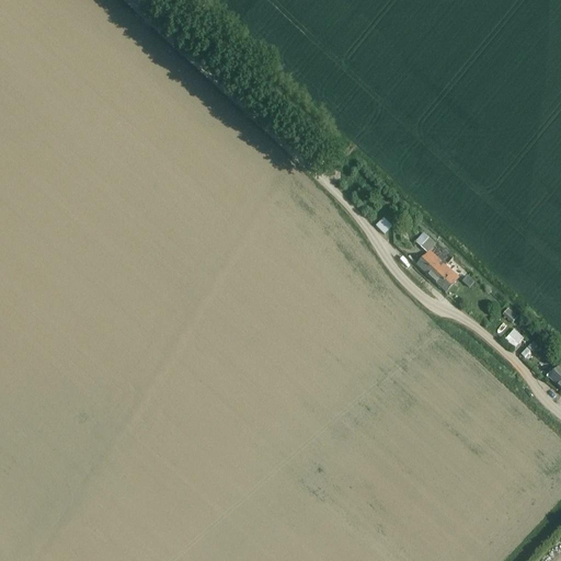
[(428,239),(421,248),(427,254),(430,252),(430,251),(435,245),(428,239)]
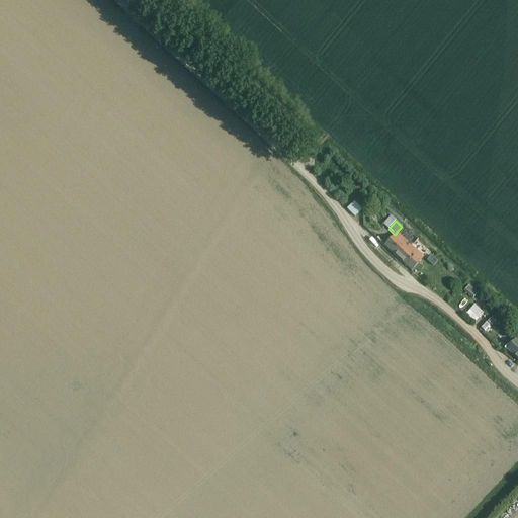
[(384,246),(398,259),(399,259),(410,270),(411,271),(423,257),(414,248),(411,246),(413,244),(409,241),(408,242),(397,233),(395,235),(384,246)]
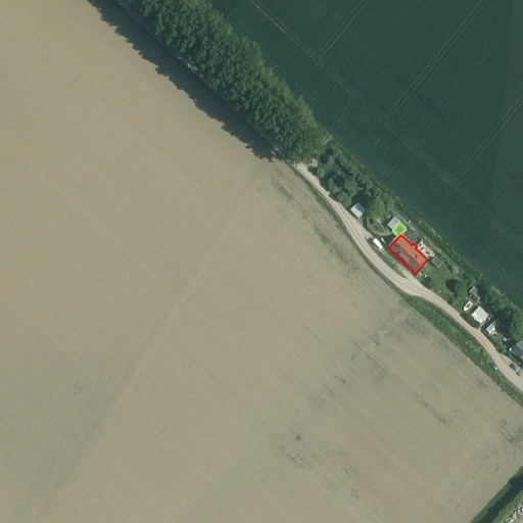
[(434,258),(430,263),(431,264),(437,270),(441,265),(434,258)]
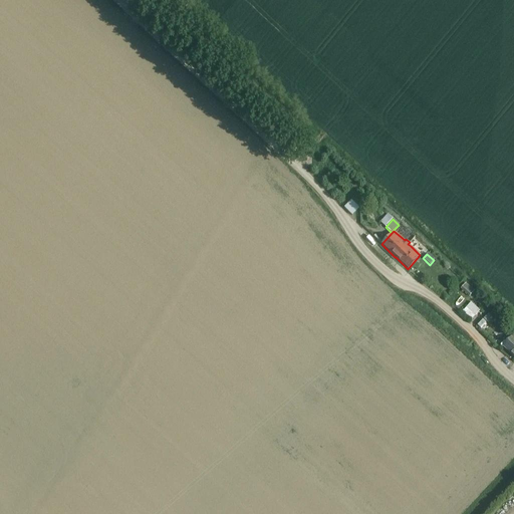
[(466,284),(461,289),(470,297),(475,292),(466,284)]
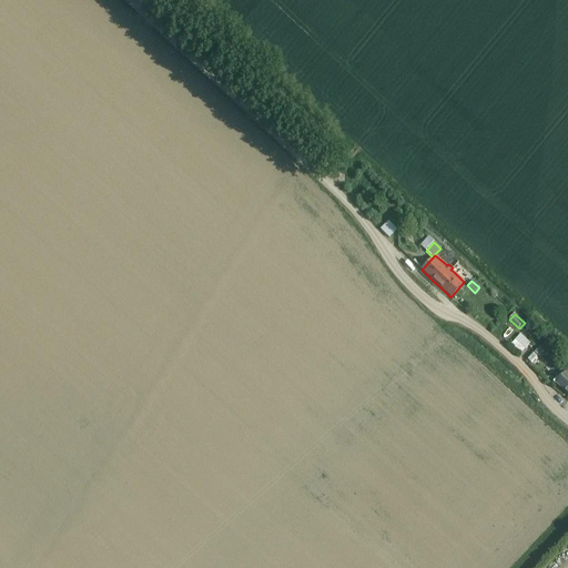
[(528,323),(523,330),(527,333),(533,326),(528,323)]
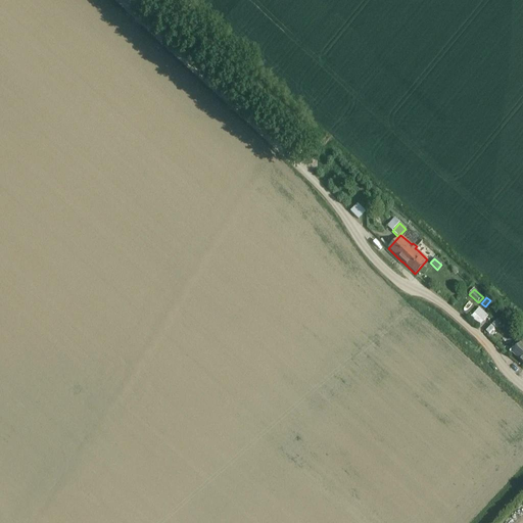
[(489,302),(484,308),(486,311),(485,313),(488,315),(487,316),(493,321),(502,312),(495,306),(495,307),(489,302)]
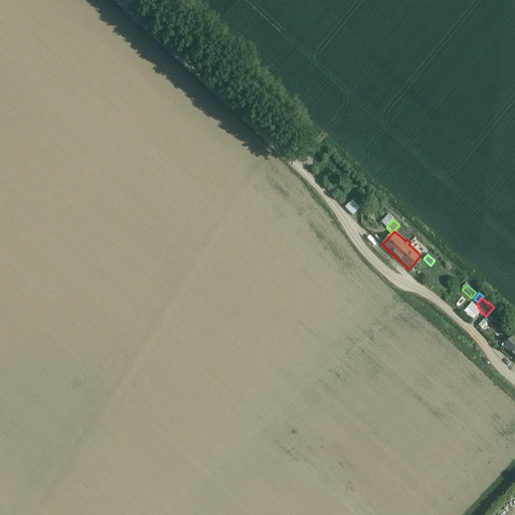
[(472,303),(463,313),(472,321),(481,312),(472,303)]
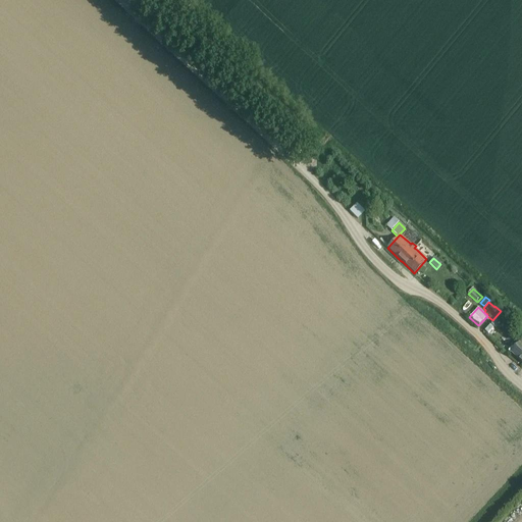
[(512,353),(521,362),(521,334),(518,331),(515,335),(521,342),(512,353)]
